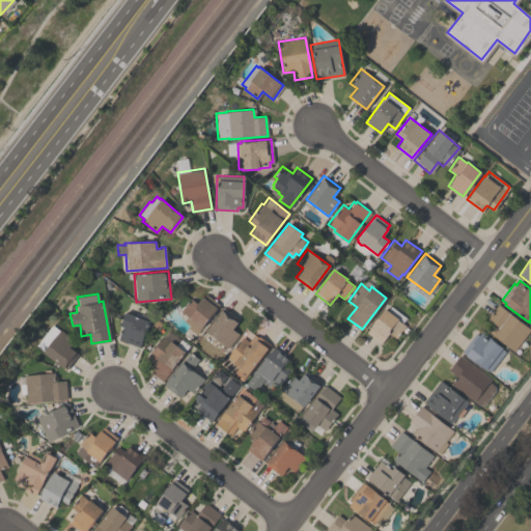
[(217,305),(196,331),(176,314),(190,298),(196,303),(203,294),(217,305)]
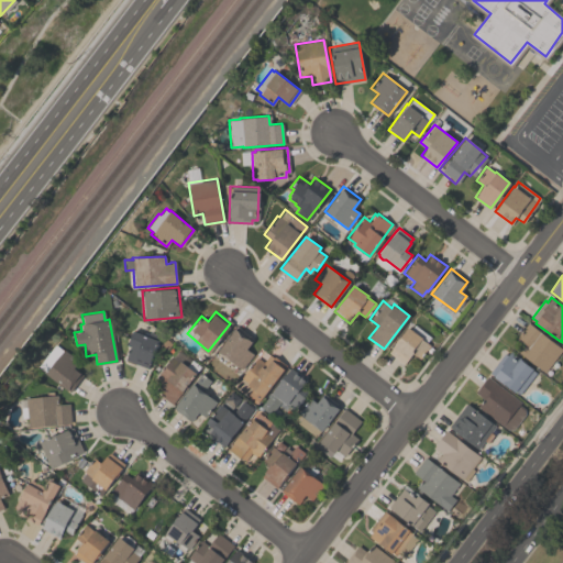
[(544,372),(518,352),(523,345),(515,339),(527,322),(562,349),(544,372)]
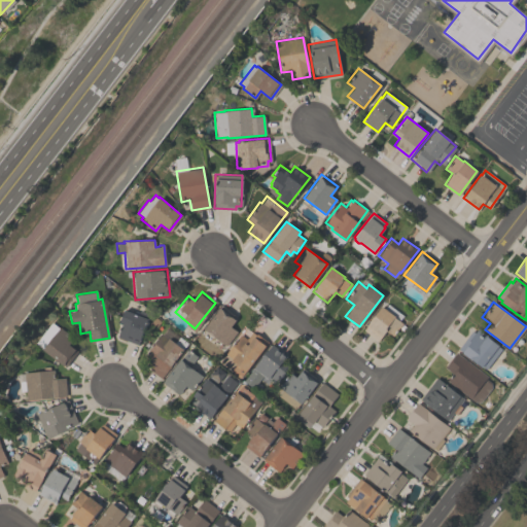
[(238,317),(231,326),(237,331),(226,345),(204,328),(221,305),(238,317)]
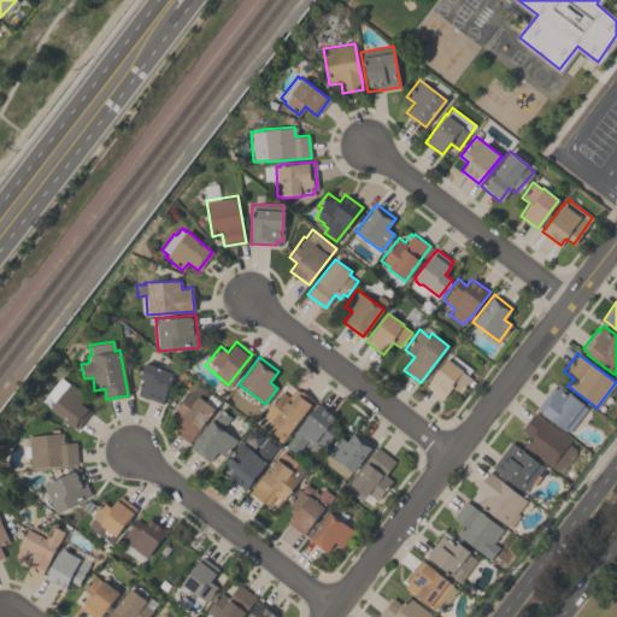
[(425,386),(446,358),(462,370),(462,371),(470,378),(459,393),(452,387),(442,399),(425,386)]
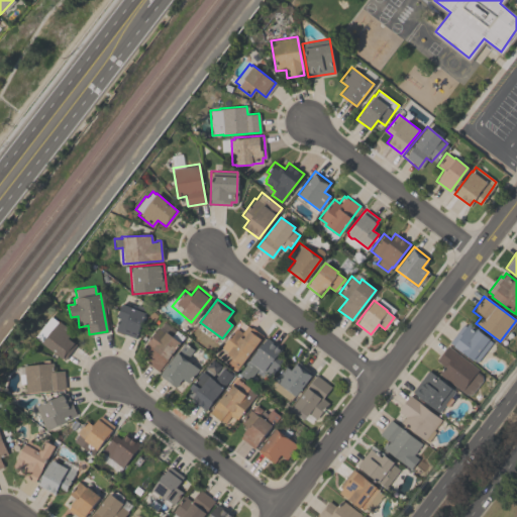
[(120,303),(130,306),(130,305),(136,307),(136,305),(145,308),(135,337),(115,330),(119,317),(116,316),(120,303)]
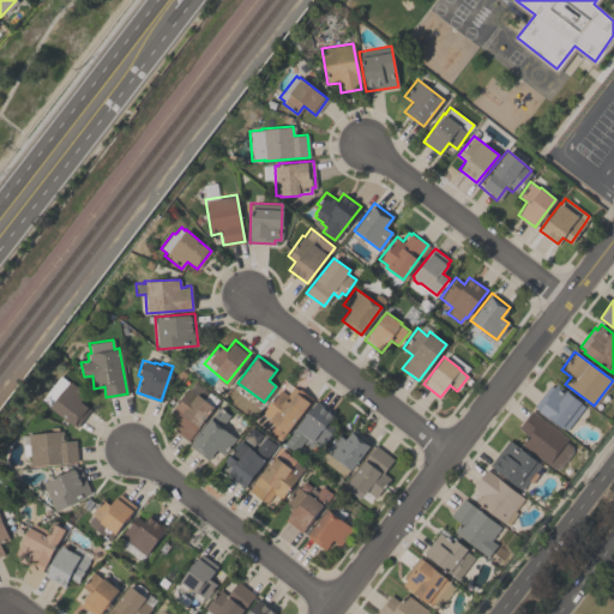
[(79,402),(89,409),(76,427),(49,407),(49,405),(41,399),(59,375),(67,381),(68,380),(85,393),(79,402)]
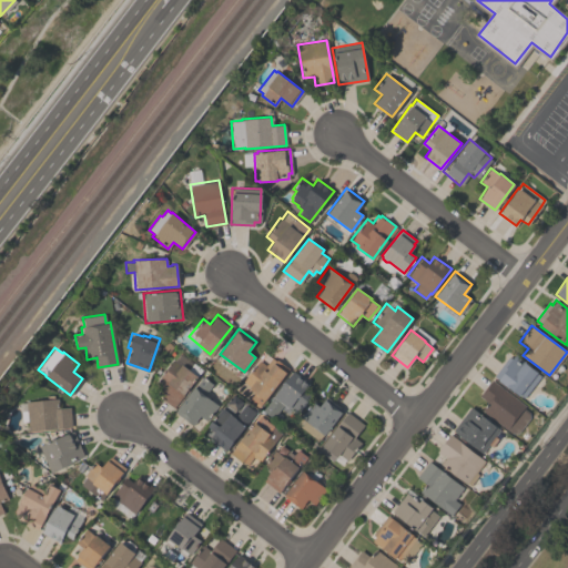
[(173,407),(156,395),(164,385),(158,379),(180,353),(193,363),(193,362),(203,369),(173,407)]
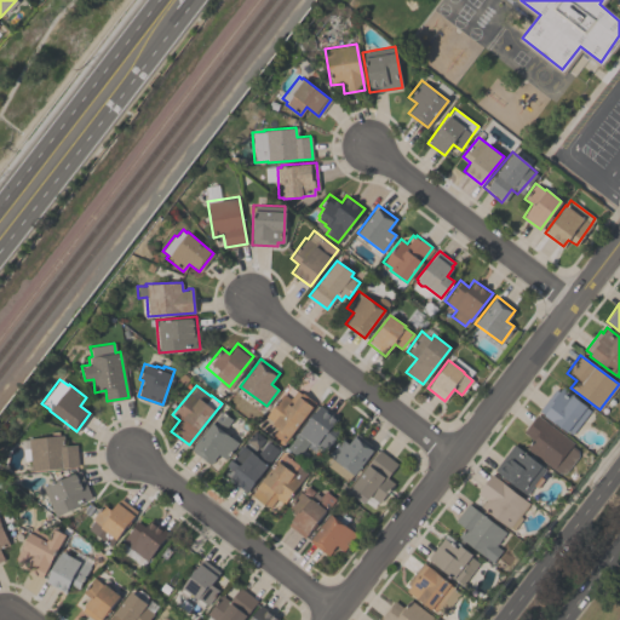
[(590,411),(572,434),(567,431),(566,431),(538,409),(555,389),(557,390),(562,385),(586,406),(585,407),(590,411)]
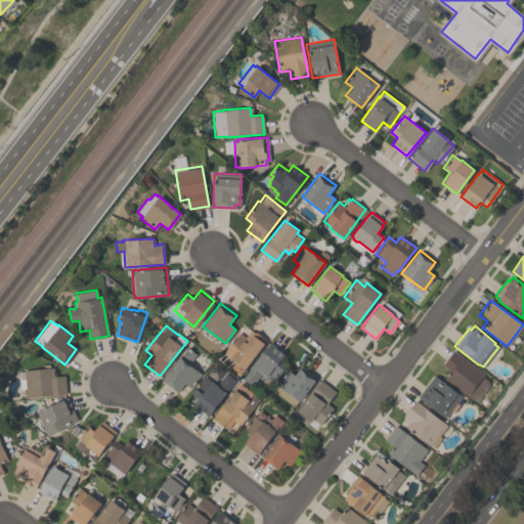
[(241,374),(231,366),(234,362),(229,358),(230,356),(224,352),(239,332),(245,336),(251,329),(255,332),(255,331),(266,340),(241,374)]
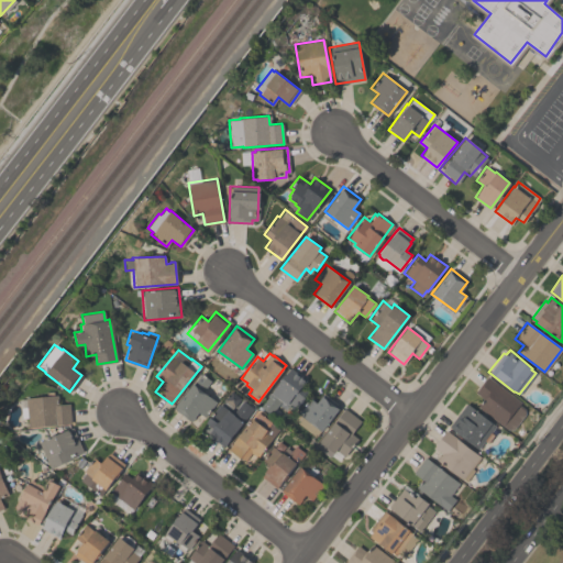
[(282,400),(271,415),(260,406),(290,367),(306,381),(299,388),(306,394),(293,410),(282,400)]
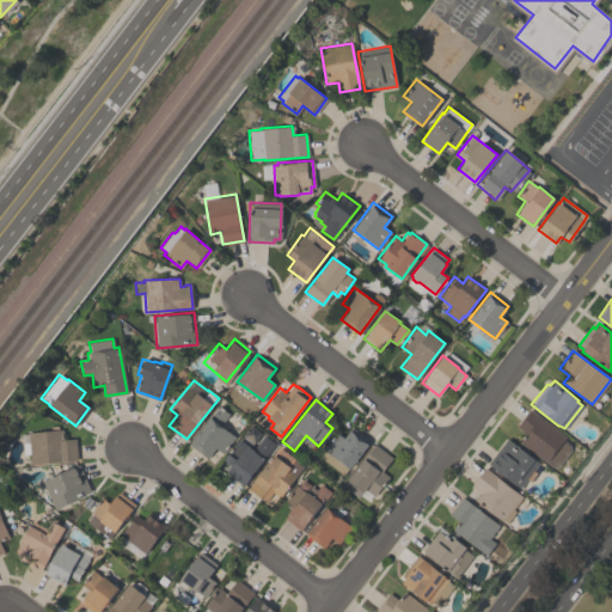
[(207,459),(188,444),(219,405),(228,414),(220,424),(234,436),(221,452),(215,448),(207,459)]
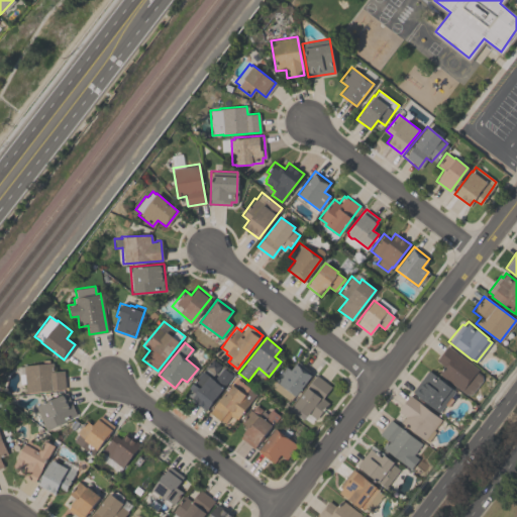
[(467,393),(466,395),(438,373),(443,367),(435,359),(447,344),(479,369),(477,371),(482,375),(481,376),(482,380),(471,393),(467,393)]
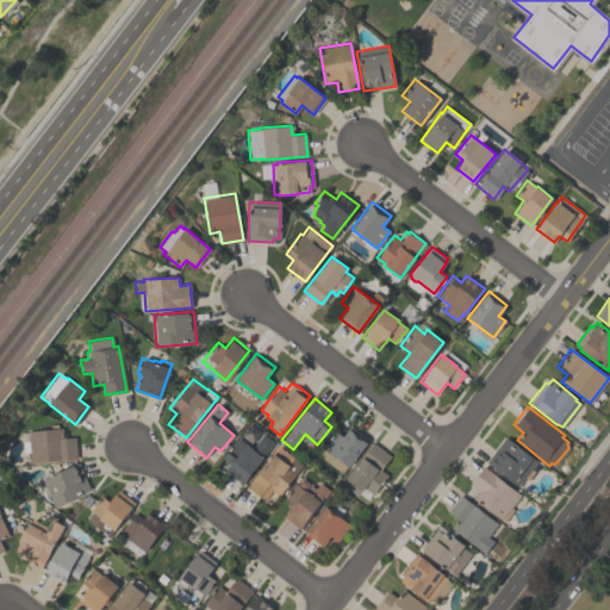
[(30,462),(27,431),(49,429),(49,424),(57,423),(57,428),(61,428),(62,437),(75,436),(76,459),(30,462)]
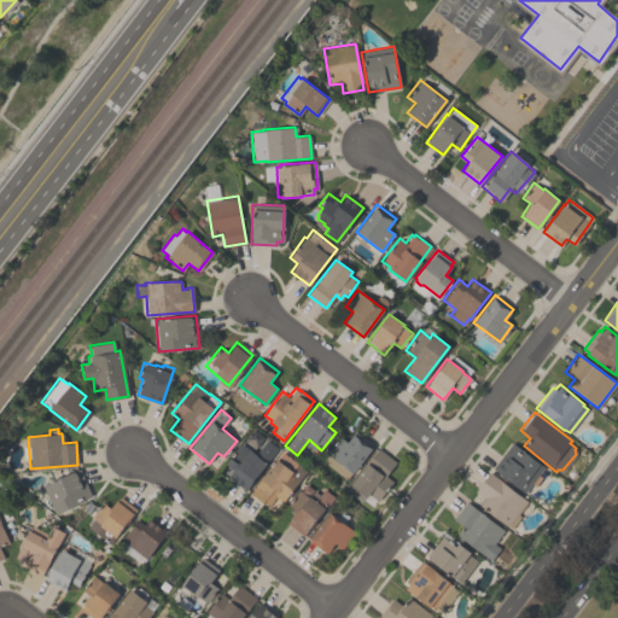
[(373,445),(353,473),(326,453),(339,436),(348,442),(355,431),(373,445)]
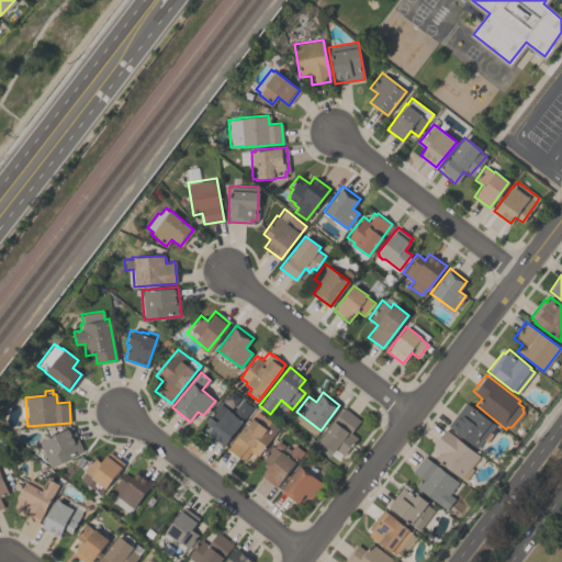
[(208,433),(212,427),(204,422),(220,403),(232,413),(243,400),(253,408),(223,446),(208,433)]
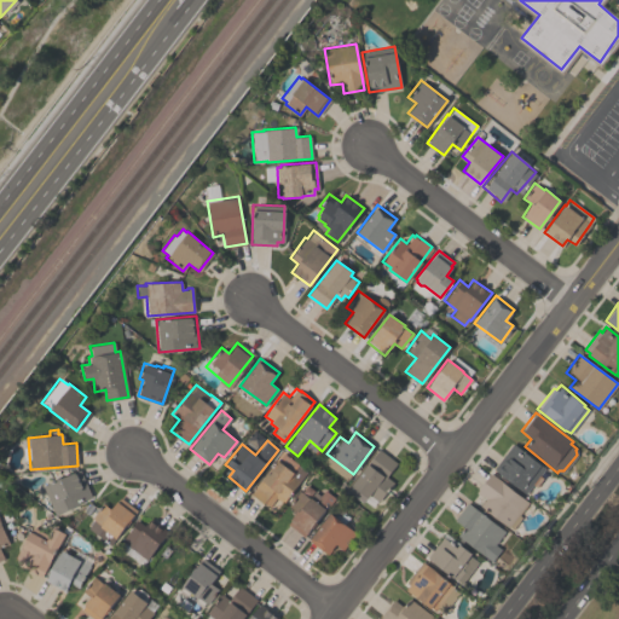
[(492,468),(513,443),(545,468),(525,493),(492,468)]
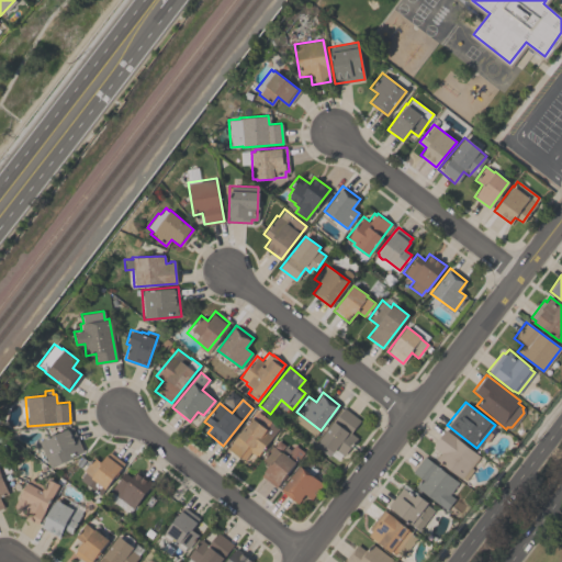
[(341,453),(337,460),(329,453),(328,456),(314,446),(343,407),(359,420),(350,433),(357,437),(344,456),(341,453)]
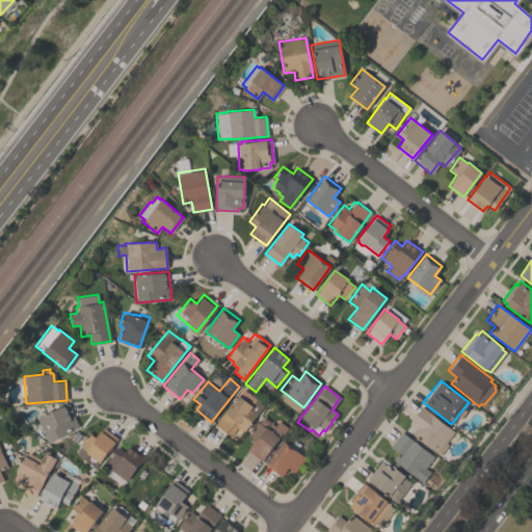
[(263,405),(242,432),(241,431),(235,439),(215,424),(237,394),(238,395),(242,389),(257,399),(256,400),(263,405)]
